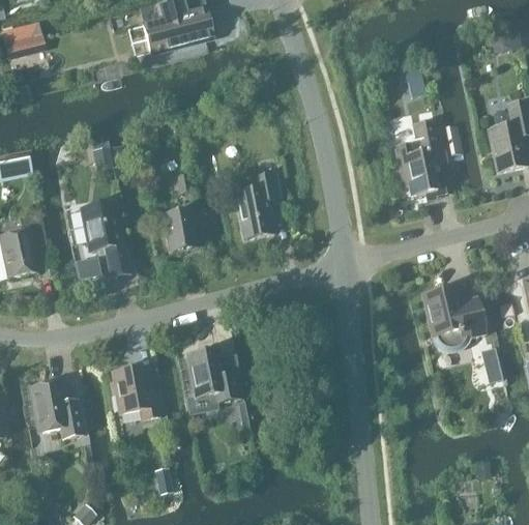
[(171,0),(139,8),(150,54),(211,37),(202,0),(190,0),(183,2),(183,0),(171,0)]
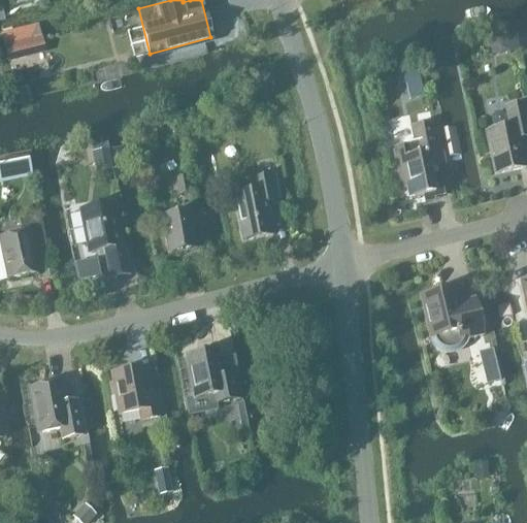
[(506,50),(526,44),(526,21),(526,15),(517,18),(513,19),(516,31),(503,33),(506,50)]
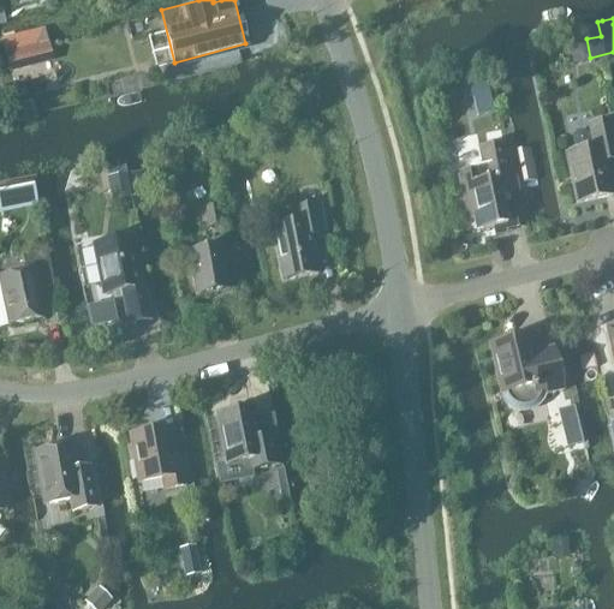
[(594,22),(583,25),(586,39),(601,36),(597,22),(594,22)]
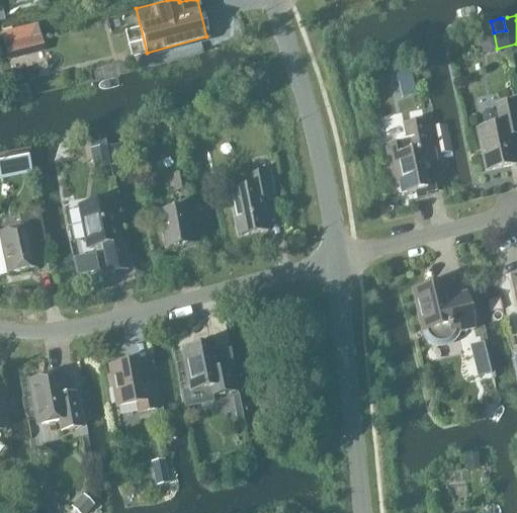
[(31,35),(21,38),(24,52),(42,48),(38,33),(31,35)]
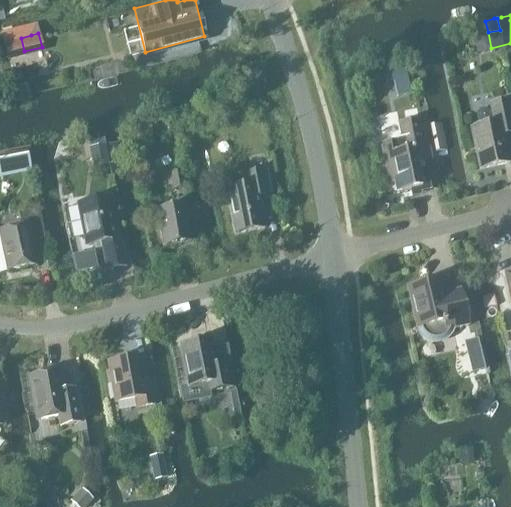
[(404,73),(391,76),(396,93),(409,89),(404,73)]
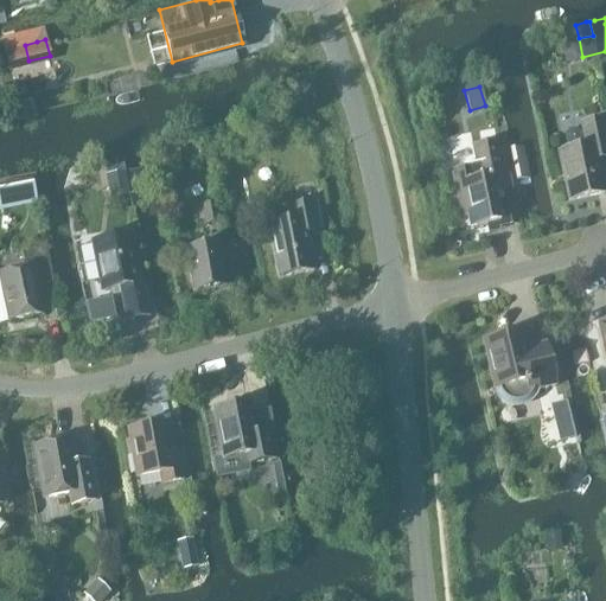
[(568,197),(603,190),(595,157),(605,153),(605,140),(601,115),(580,120),(585,144),(557,148),(568,197)]
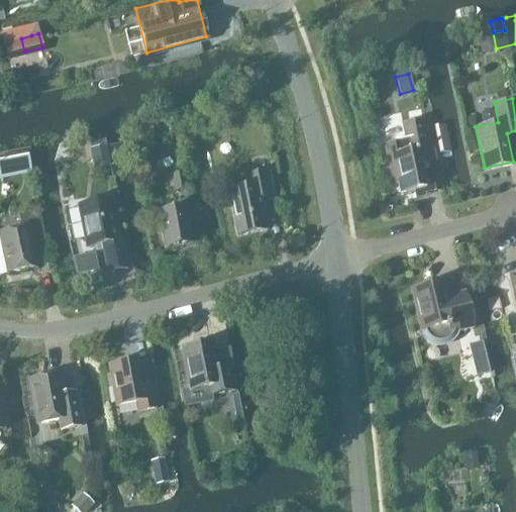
[(435,150),(450,147),(445,119),(434,122),(429,123),(435,150)]
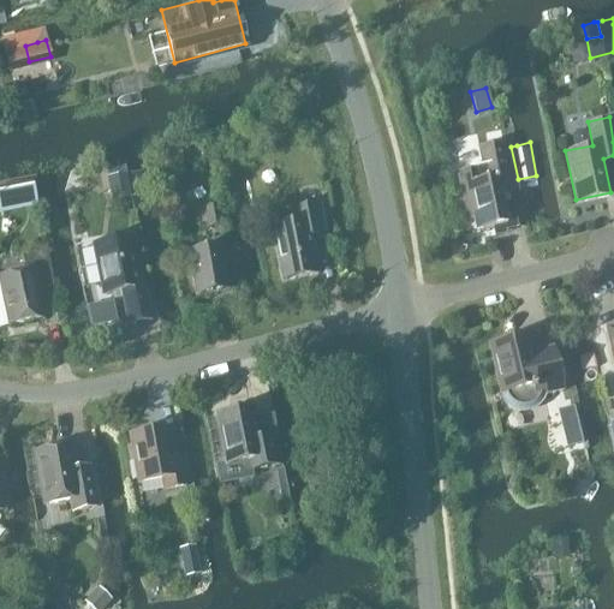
[(488,161),(457,167),(466,216),(474,215),(475,227),(505,221),(499,192),(516,189),(506,143),(484,147),(488,161)]
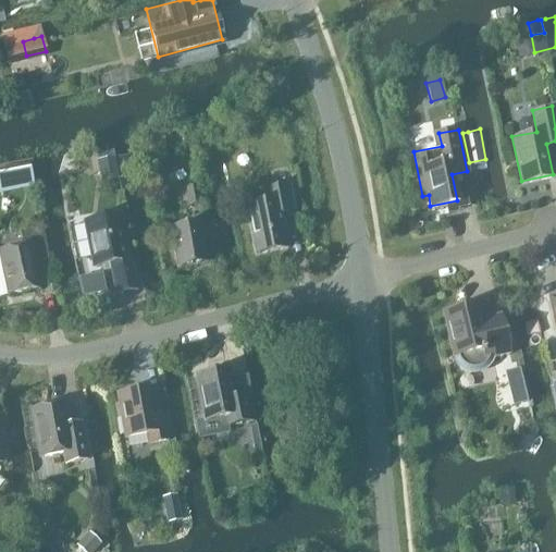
[(139,135),(139,136),(141,146),(153,144),(151,133),(144,134),(139,135)]
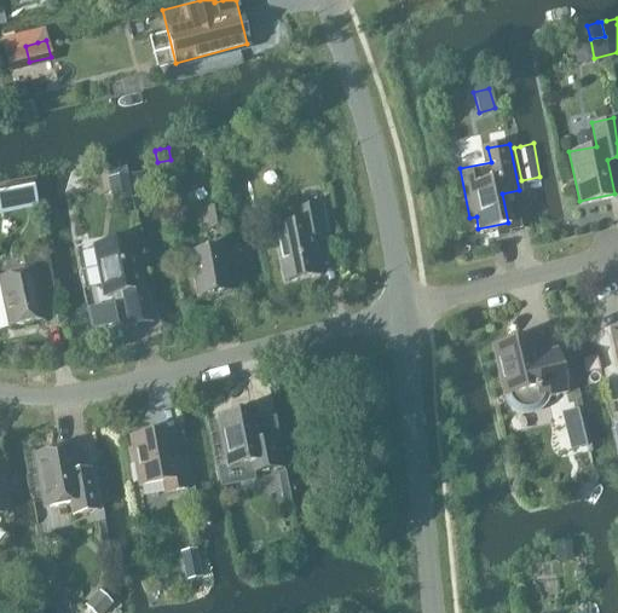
[(122,171),(103,175),(108,198),(127,195),(122,171)]
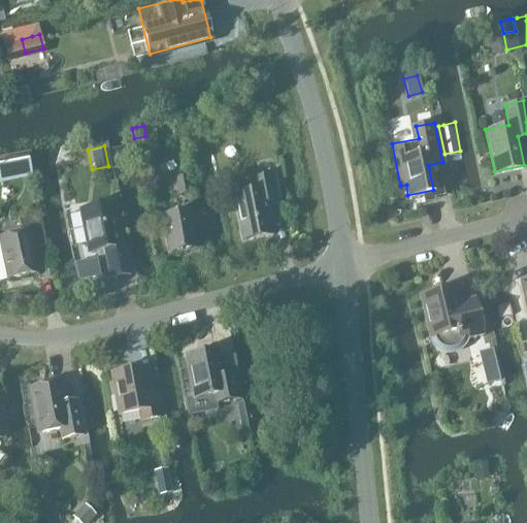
[(25,154),(0,159),(0,178),(29,172),(25,154)]
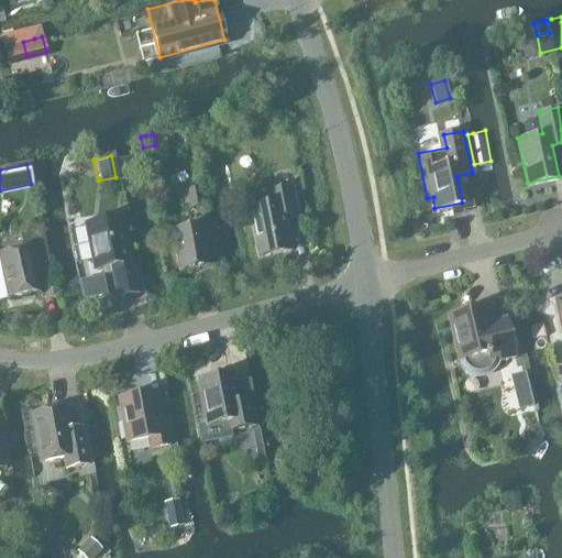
[(257,254),(289,248),(283,215),(296,211),(290,184),(264,189),(266,203),(248,206),(257,254)]
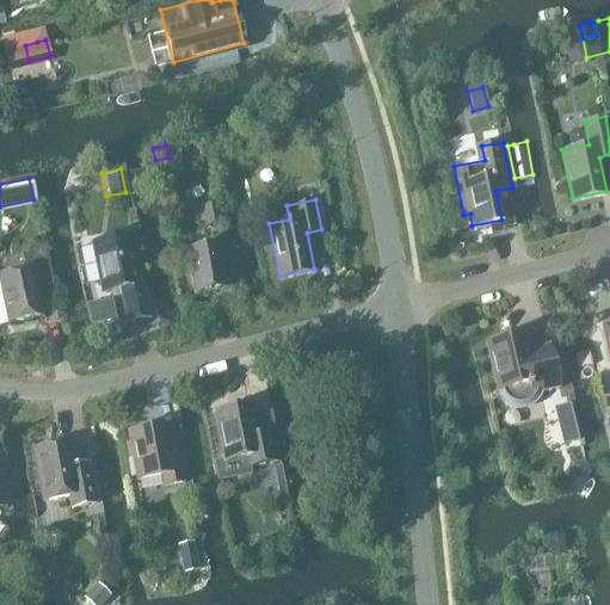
[(213,203),(203,204),(207,223),(216,222),(213,203)]
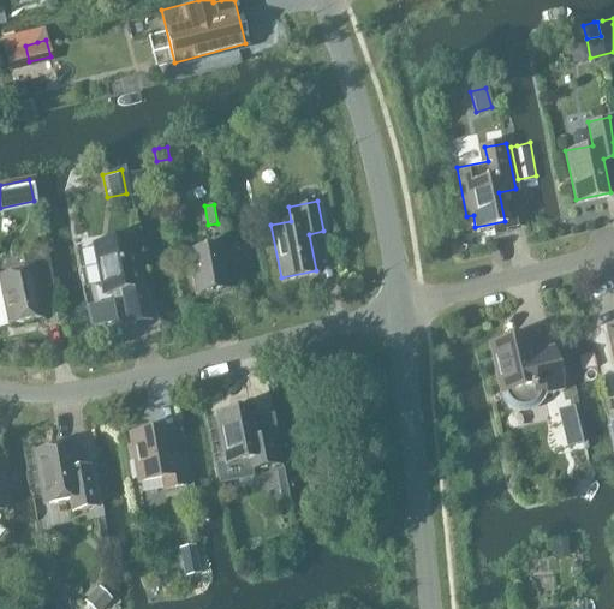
[(139,288),(129,234),(94,242),(103,291),(121,287),(127,320),(148,316),(142,288),(139,288)]
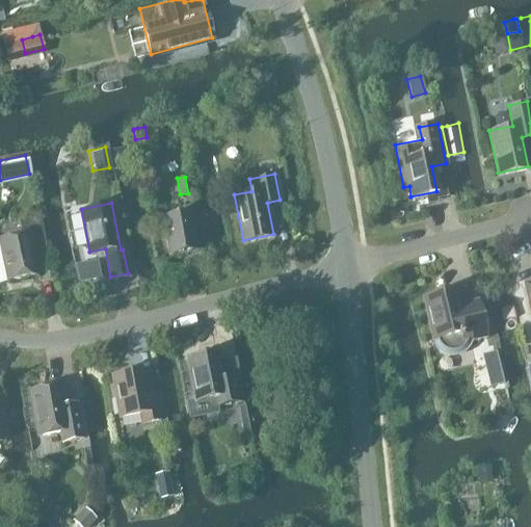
[(169,252),(195,247),(189,210),(162,215),(169,252)]
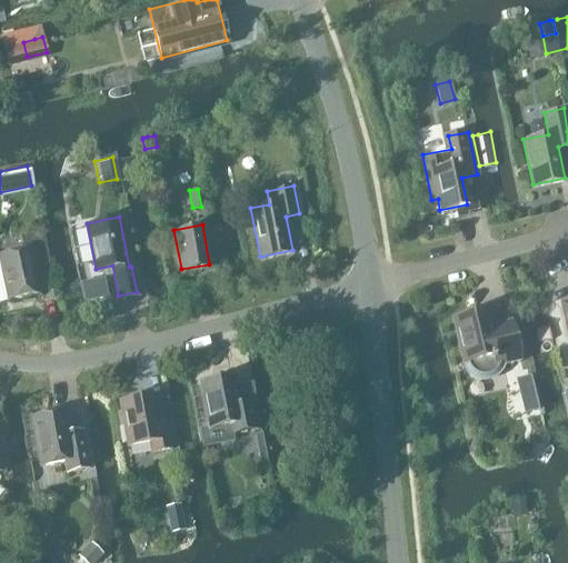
[(0,262),(7,298),(39,291),(33,264),(49,262),(42,229),(19,233),(22,248),(0,252),(0,262)]
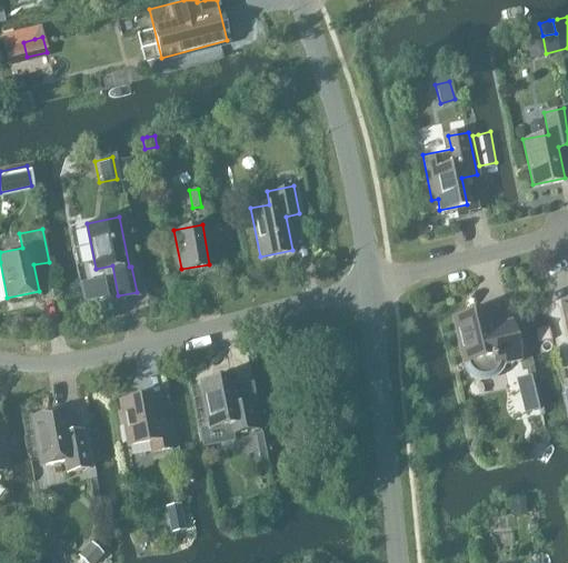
[(102,275),(80,280),(83,298),(106,293),(102,275)]
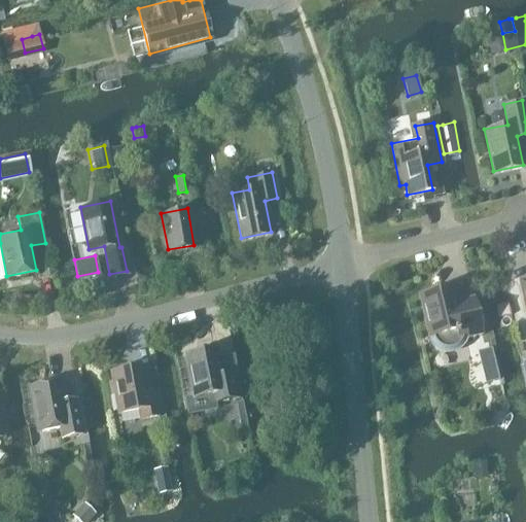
[(463,336),(481,333),(471,294),(456,298),(453,284),(419,291),(429,334),(429,336),(430,338),(432,341),(434,343),(436,345),(441,347),(442,347),(445,348),(446,348),(449,348),(450,348),(452,347),(454,347),(456,345),(458,344),(459,343),(460,342),(462,340),(463,338),(463,336)]
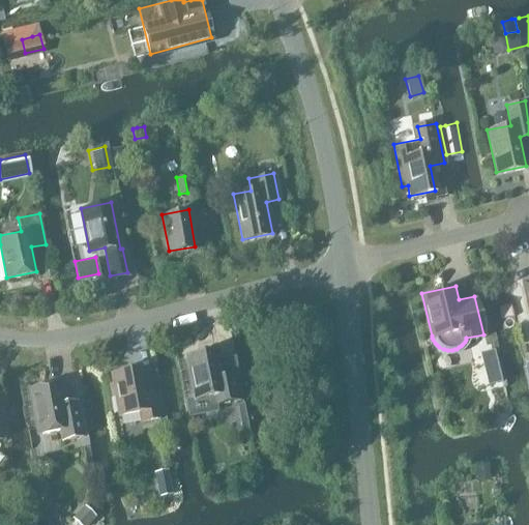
[(493,348),(480,351),(483,366),(497,362),(493,348)]
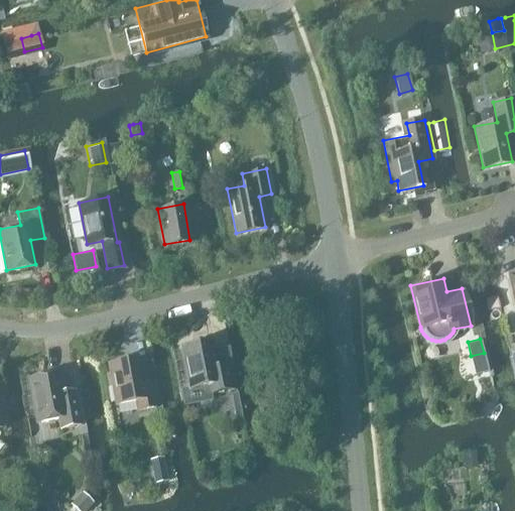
[(216,364),(211,340),(181,345),(189,386),(207,383),(209,392),(233,387),(228,362),(216,364)]
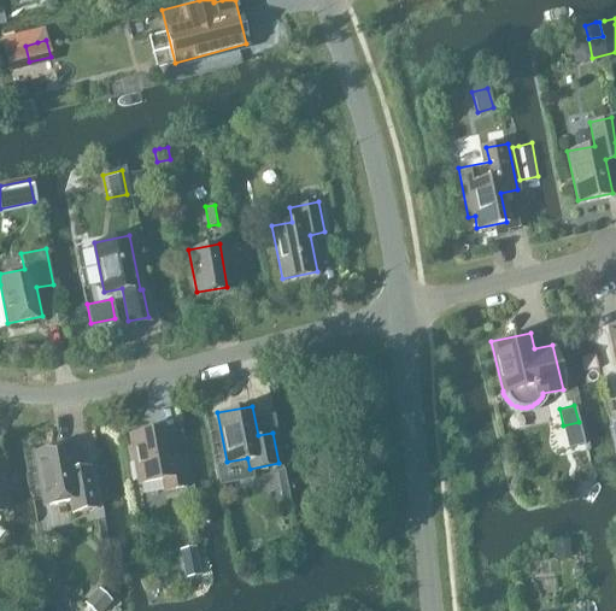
[(166,456),(160,428),(128,433),(136,481),(162,477),(163,487),(186,483),(180,453),(166,456)]
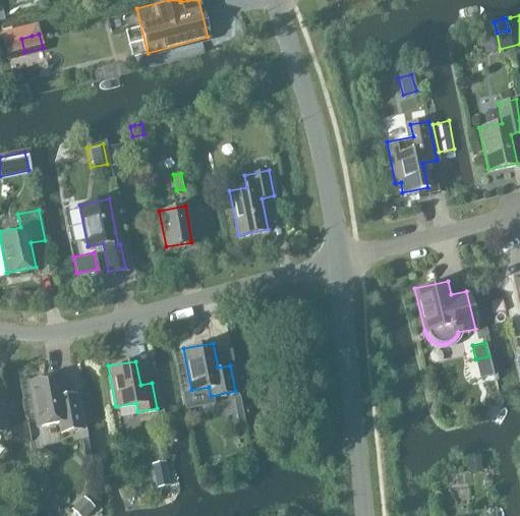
[(59,391),(56,376),(27,381),(36,424),(58,420),(60,431),(80,426),(74,393),(64,395),(64,390),(59,391)]
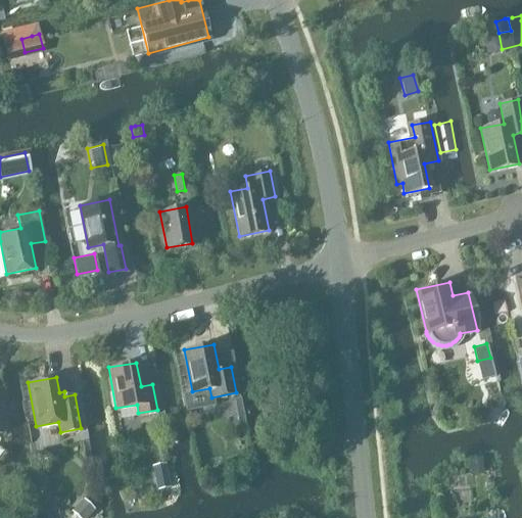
[(483,390),(475,399),(484,408),(492,398),(483,390)]
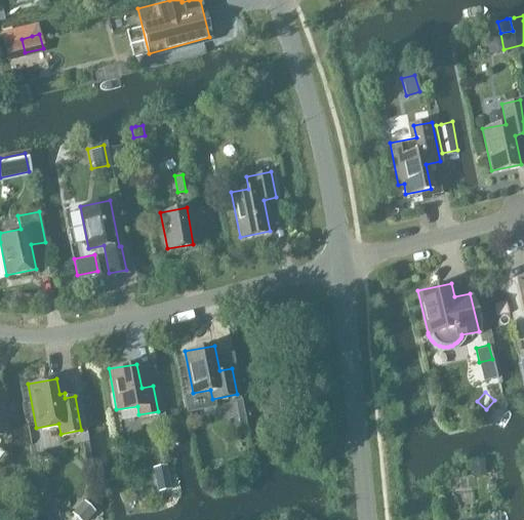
[(482,455),(470,456),(471,470),(483,469),(482,455)]
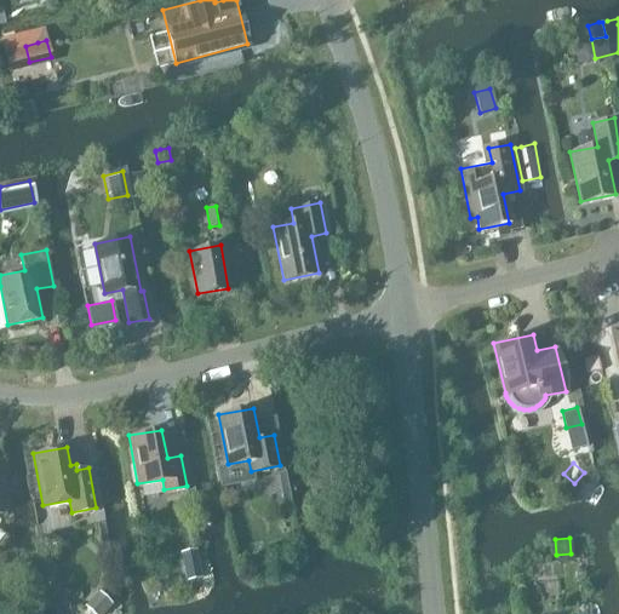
[(198,564),(183,567),(185,577),(200,574),(198,564)]
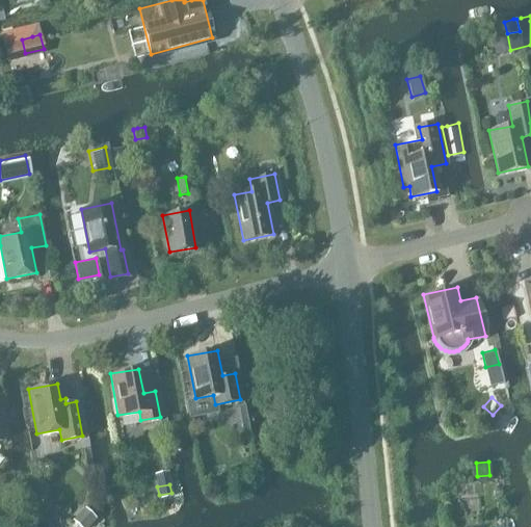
[(83,504),(72,517),(82,526),(83,526),(95,516),(83,504)]
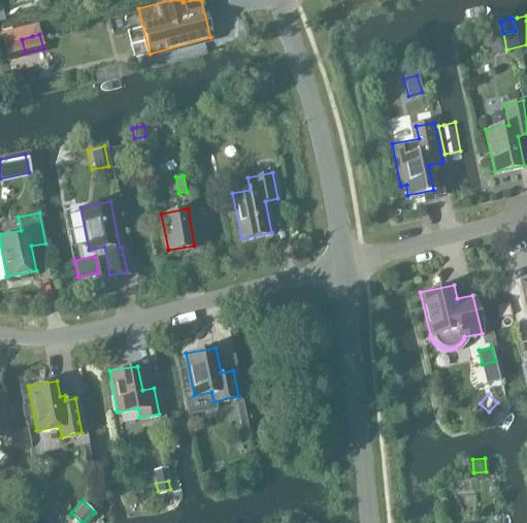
[(0,511),(0,522),(4,522),(9,517),(0,511)]
